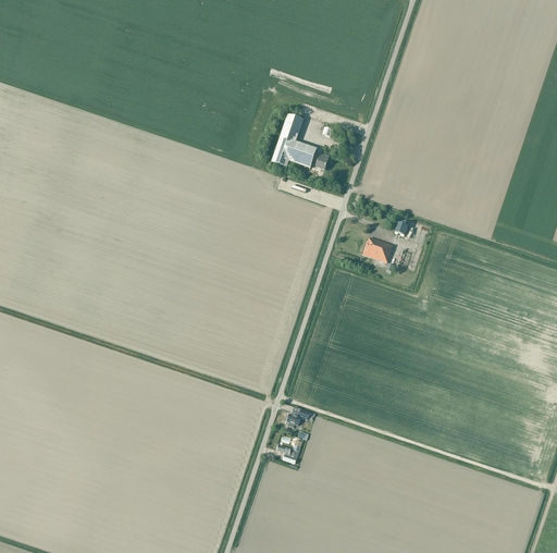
[(295,139),(302,118),(287,112),(271,160),(287,166),(289,158),(310,166),(312,161),(316,162),(316,166),(324,168),(330,154),(321,150),(320,152),(316,151),(317,147),(295,139)]
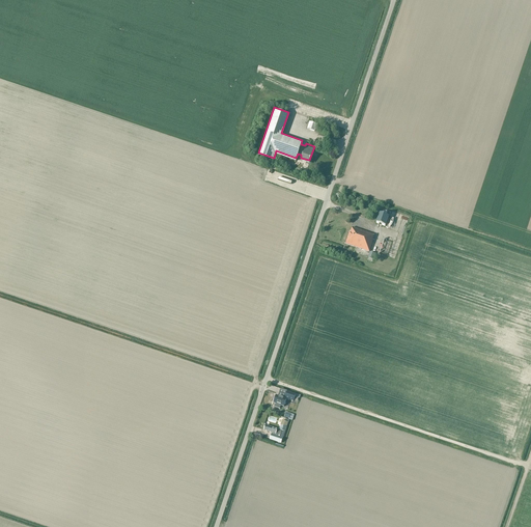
[(315,128),(317,120),(309,118),(307,125),(315,128)]
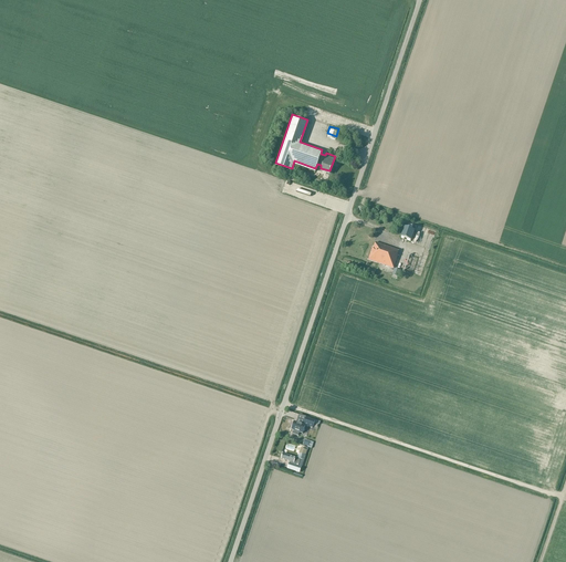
[(400,233),(411,238),(415,228),(404,224),(400,233)]
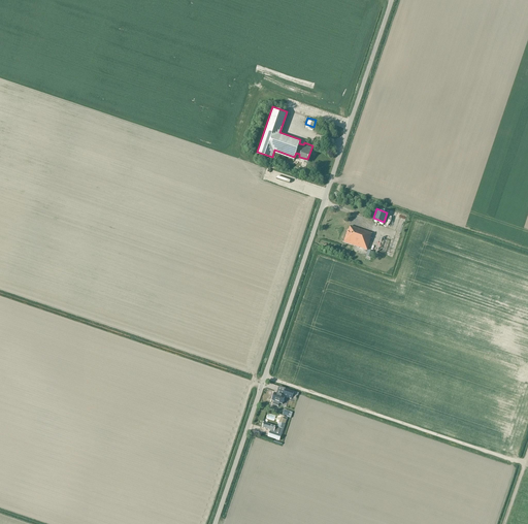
[(370,235),(372,230),(351,222),(350,223),(348,227),(347,226),(342,238),(367,247),(371,235),(370,235)]
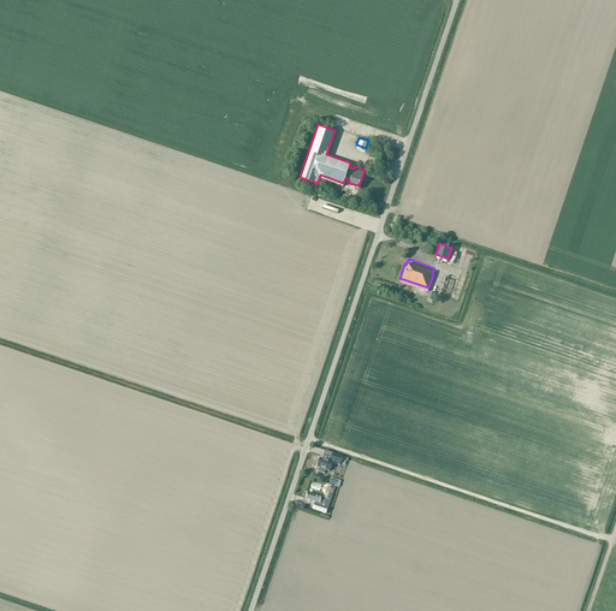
[(439,290),(450,294),(456,276),(445,272),(439,290)]
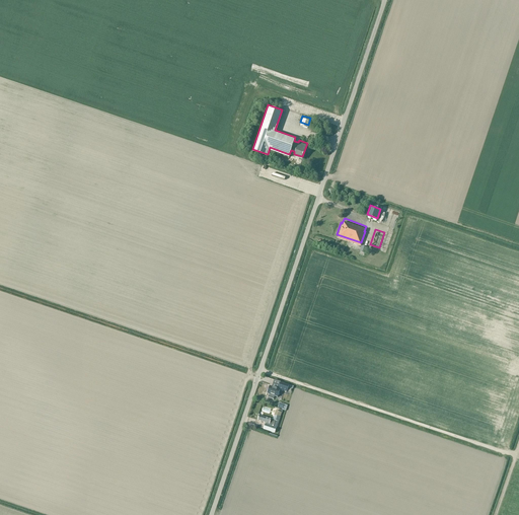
[(269,383),(267,390),(269,390),(268,394),(274,395),(275,392),(278,393),(280,386),(287,388),(289,382),(274,376),(272,383),(269,383)]
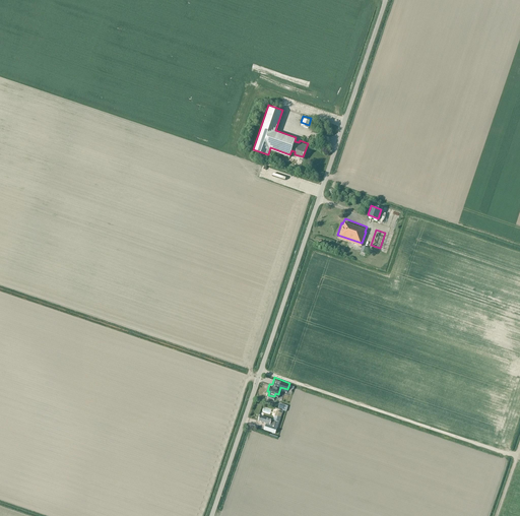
[(264,427),(275,431),(276,426),(275,425),(277,418),(271,416),(260,412),(258,417),(266,421),(264,427)]
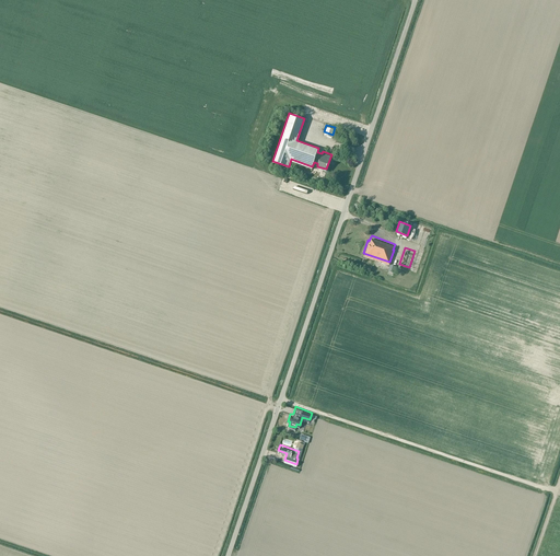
All buildings are outlined.
